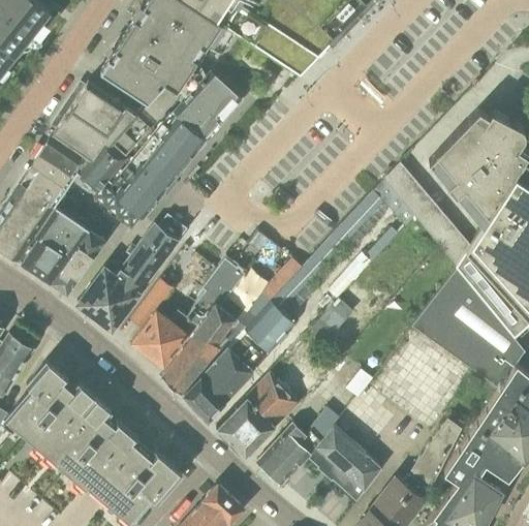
[(0,74),(51,11),(35,0),(2,0),(0,3),(0,74)]
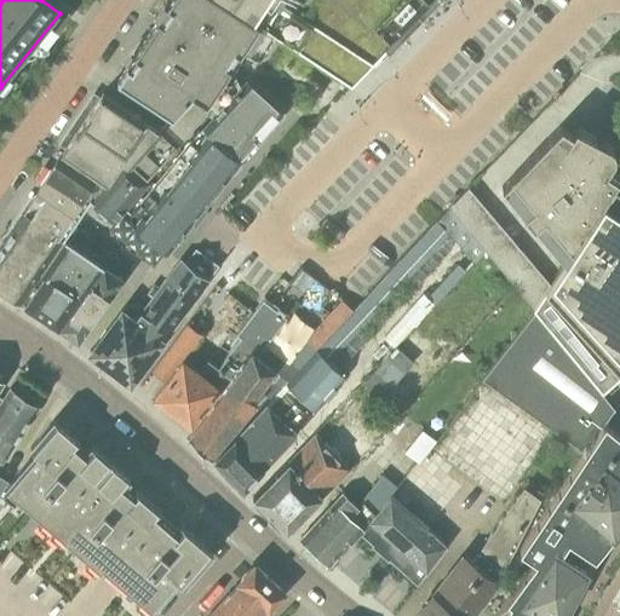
[(276,35),(219,0),(168,0),(156,19),(115,81),(166,115),(174,104),(181,108),(188,98),(190,101),(207,117),(210,119),(239,87),(229,69),(234,62),(237,56),(259,63),(276,35)]
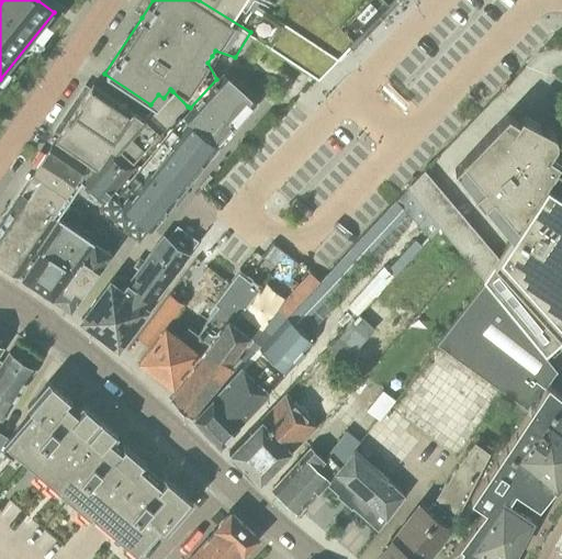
[(200,0),(250,32),(318,79),(350,47),(353,49),(401,0),(200,0)]
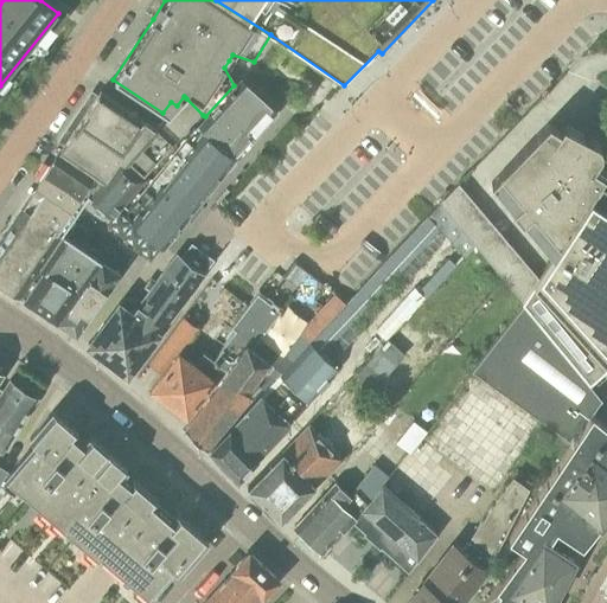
[(434,116),(468,90),(447,61),(411,87),(434,116)]
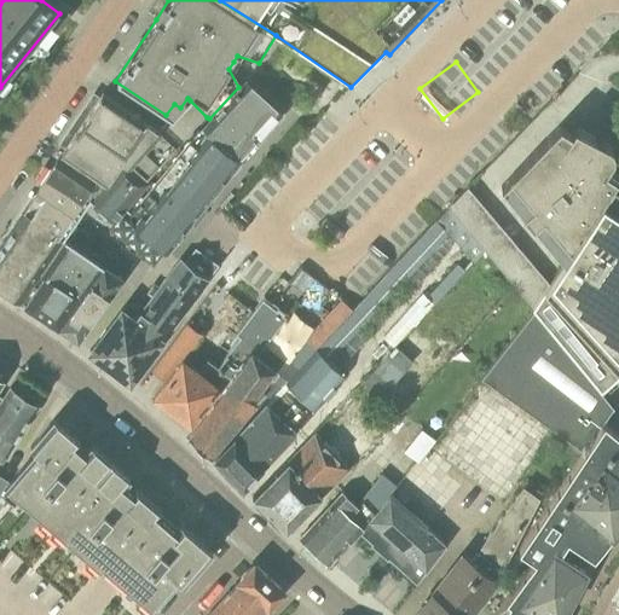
[(248,80),(241,88),(212,120),(201,132),(208,137),(239,162),(285,114),(268,98),(249,81),(248,80)]
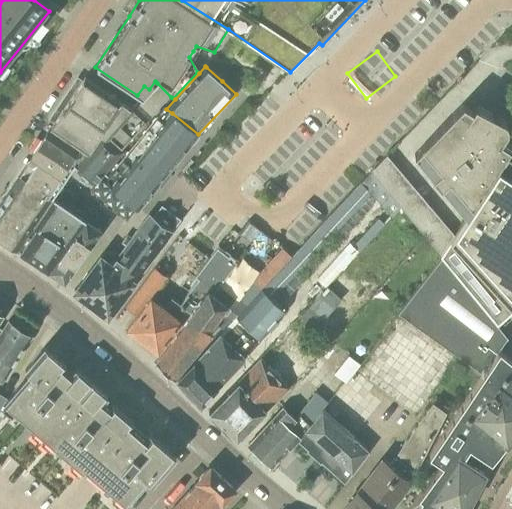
[(171,97),(157,83),(133,110),(87,78),(52,129),(88,153),(101,132),(109,139),(122,152),(147,124),(171,97)]
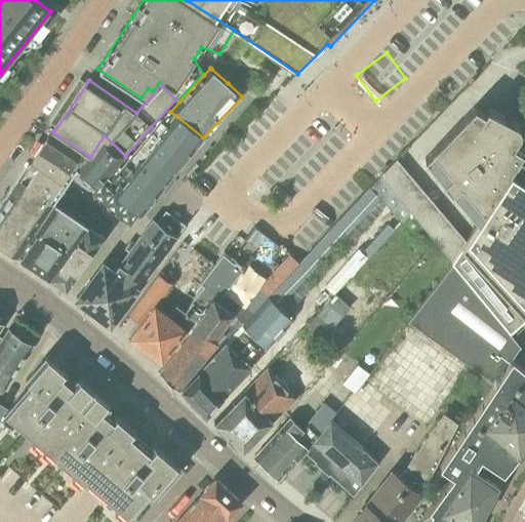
[(478,110),(429,161),(448,184),(447,185),(455,195),(456,194),(482,225),(522,161),(524,156),(524,145),(521,143),(522,139),(524,134),(523,130),(520,126),(515,123),(491,111),(488,116),(478,110)]
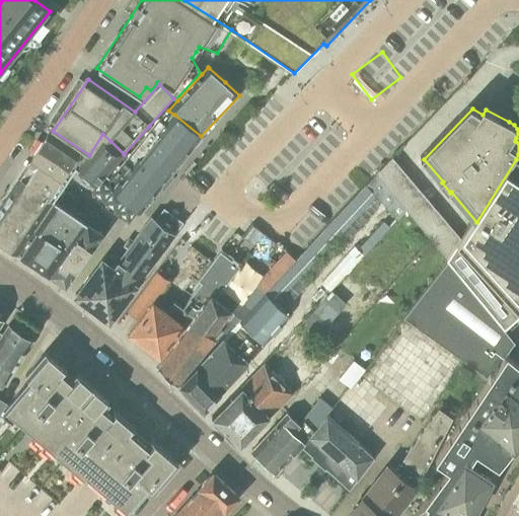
[(203,138),(201,136),(174,115),(153,142),(147,137),(126,163),(125,163),(109,182),(113,192),(141,214),(157,192),(159,193),(203,138)]
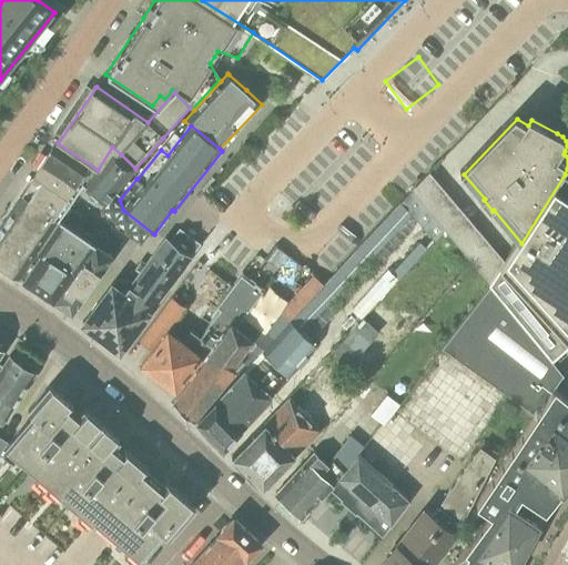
[(97,174),(56,147),(30,184),(36,189),(16,217),(11,213),(0,229),(0,268),(21,283),(39,255),(50,239),(61,221),(84,188),(97,174)]
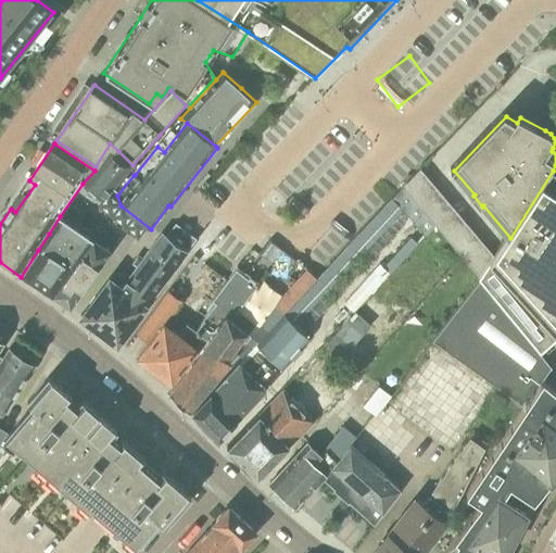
[(114,149),(95,171),(83,184),(106,200),(134,167),(114,149)]
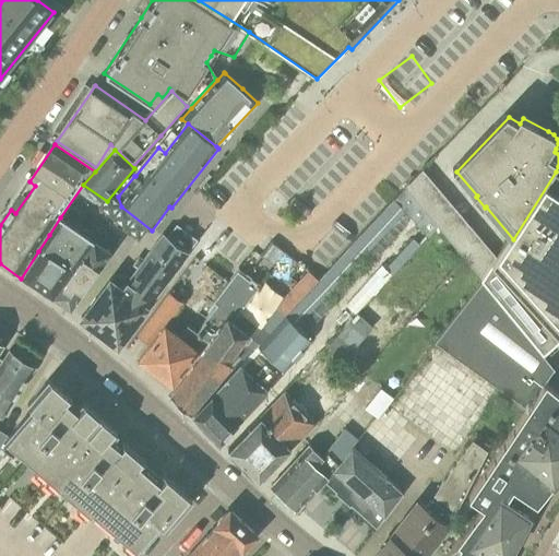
[(486,281),(483,285),(535,349),(544,359),(558,345),(558,174),(556,172),(513,239),(500,260),(486,281)]
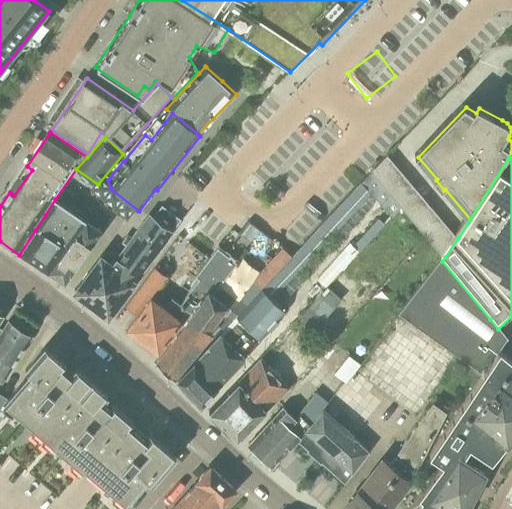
[(395,163),(390,158),(374,175),(444,257),(455,233),(395,163)]
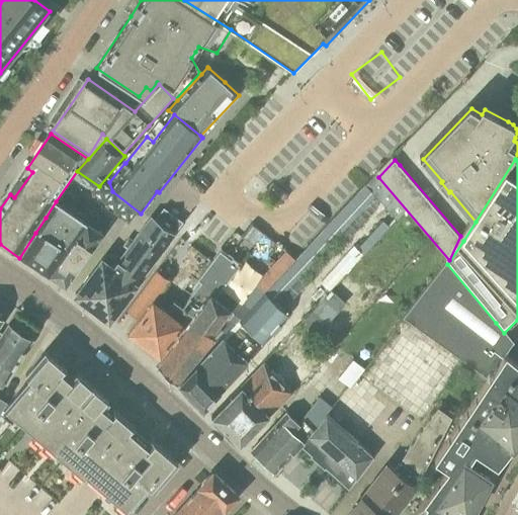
[(265,295),(248,316),(241,323),(266,346),(289,319),(283,313),(373,218),(380,203),(398,223),(406,213),(375,177),(294,263),(265,295)]
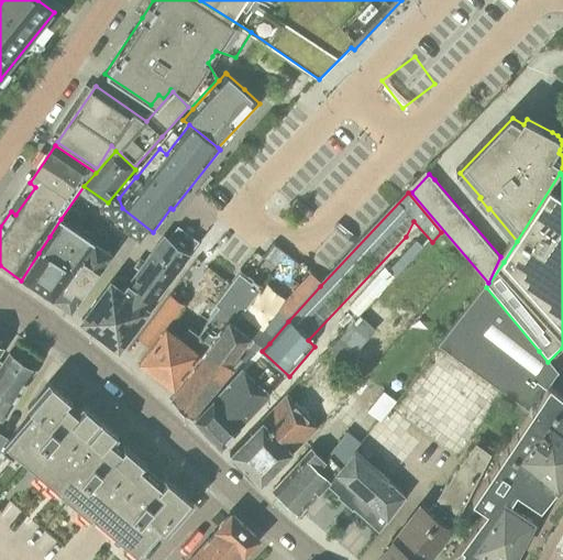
[(23,282),(56,302),(97,244),(61,219),(50,237),(39,253),(42,254),(23,282)]
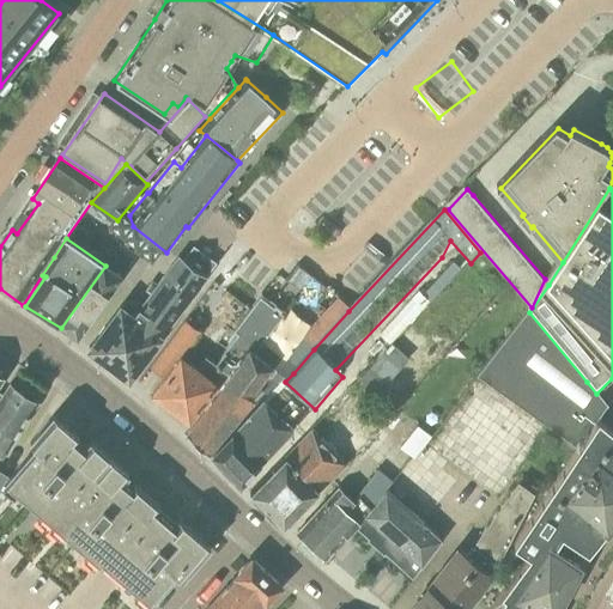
[(186,263),(207,282),(218,268),(195,250),(186,263)]
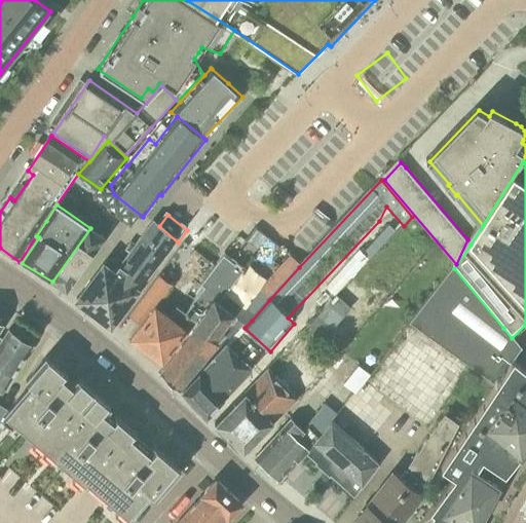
[(178,243),(159,226),(154,222),(125,262),(123,261),(108,263),(105,267),(105,266),(78,301),(113,329),(178,243)]
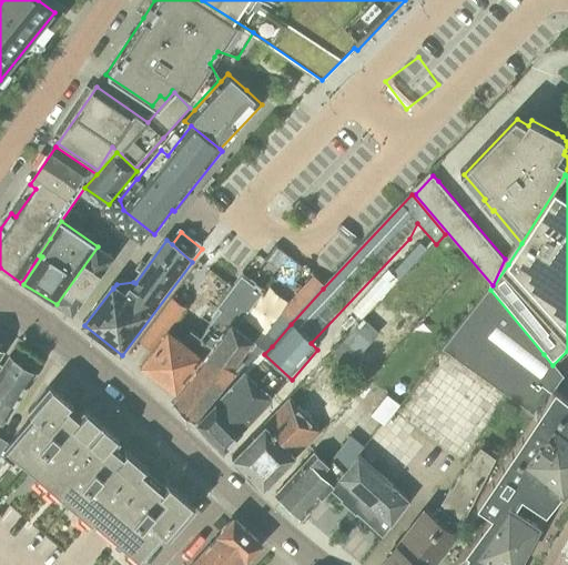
[(362,320),(425,250),(416,242),(401,258),(404,261),(399,264),(397,262),(372,290),(374,292),(372,294),(369,292),(352,311),(362,320)]
